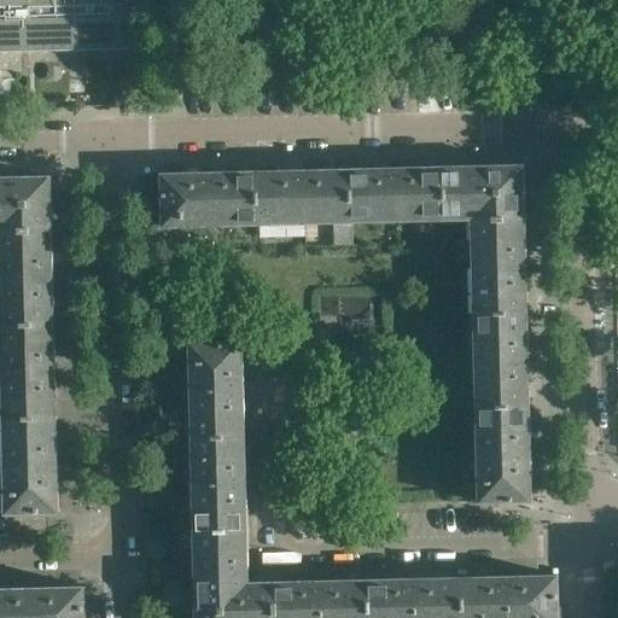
[(0,0),(0,52),(133,50),(130,0),(0,0)]
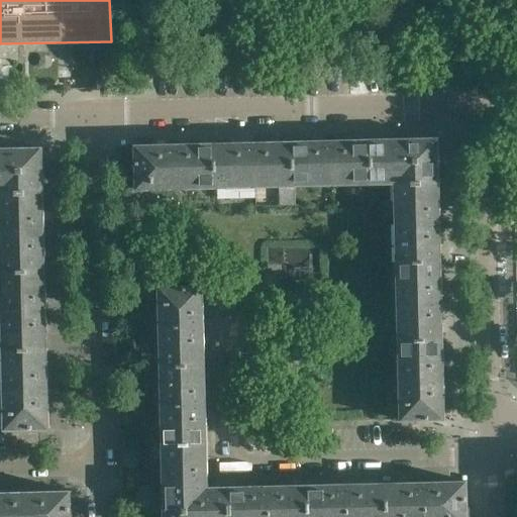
[(439,184),(438,138),(372,140),(373,185),(395,184),(395,185),(439,184)]
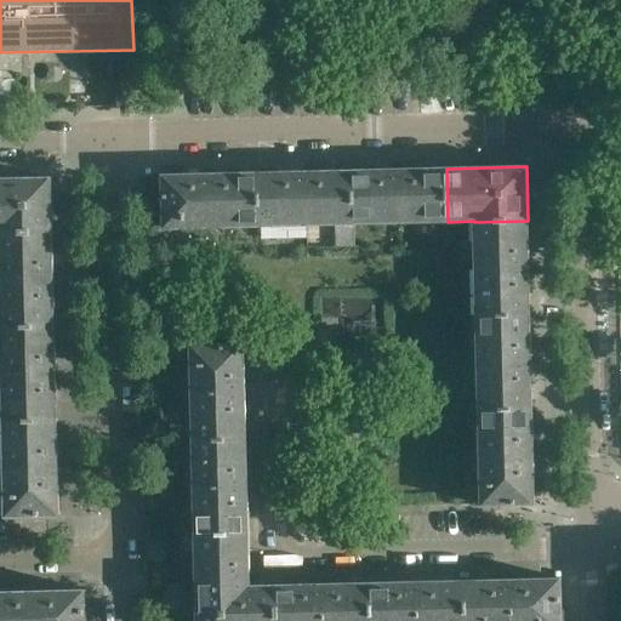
[(448,222),(446,169),(352,171),(354,224),(448,222)]
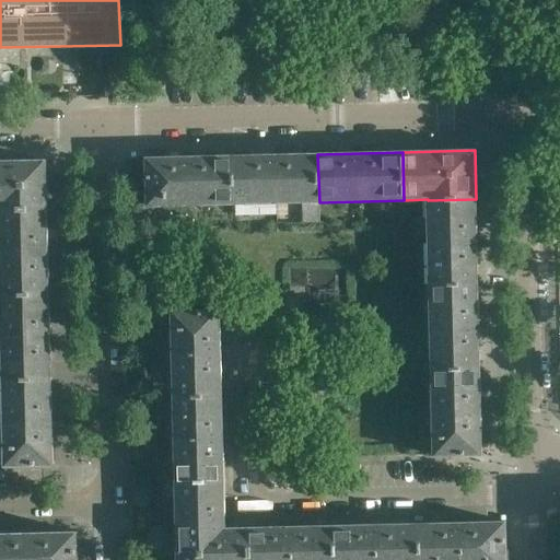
[(319,202),(317,154),(233,155),(234,203),(319,202)]
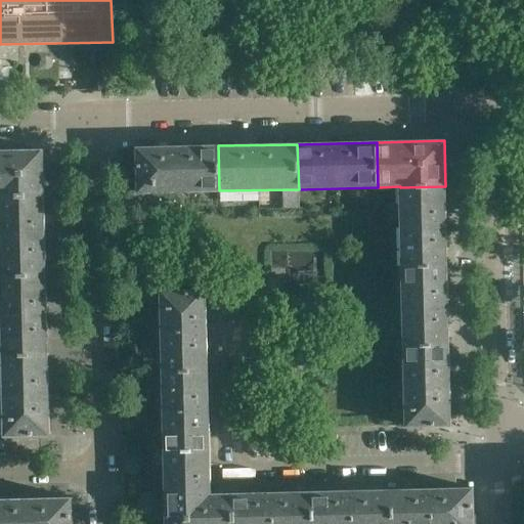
[(219,190),(218,145),(137,147),(138,192),(219,190)]
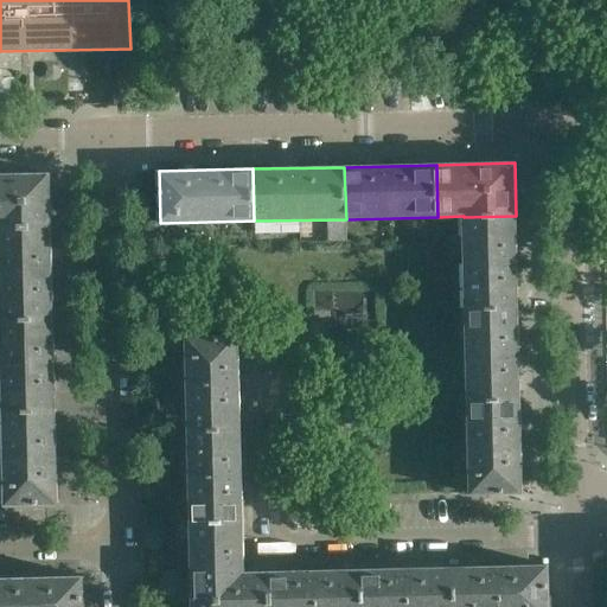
[(0,228),(51,227),(50,174),(0,174),(0,228)]
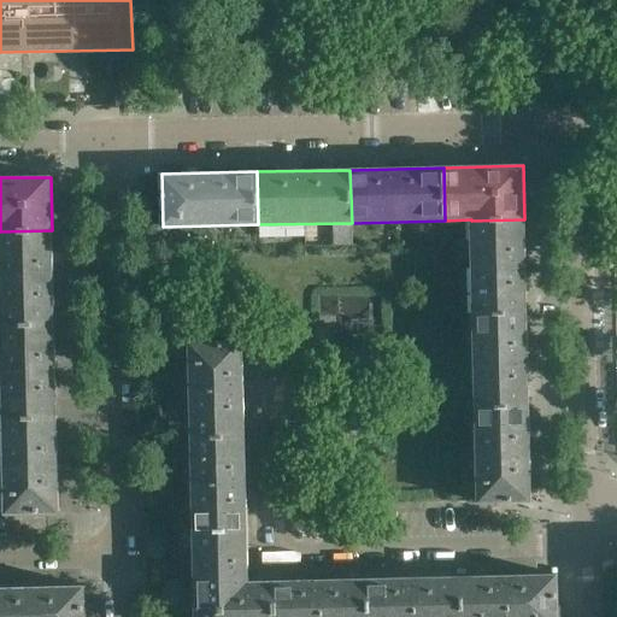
[(527,312),(524,219),(471,221),(474,313),(527,312)]
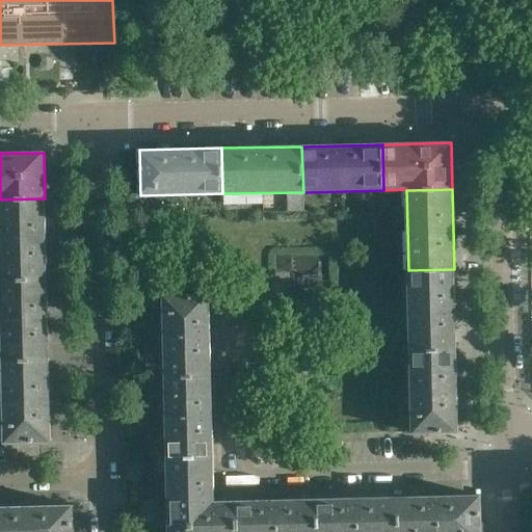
[(47,280),(45,198),(0,200),(0,227),(1,281),(47,280)]
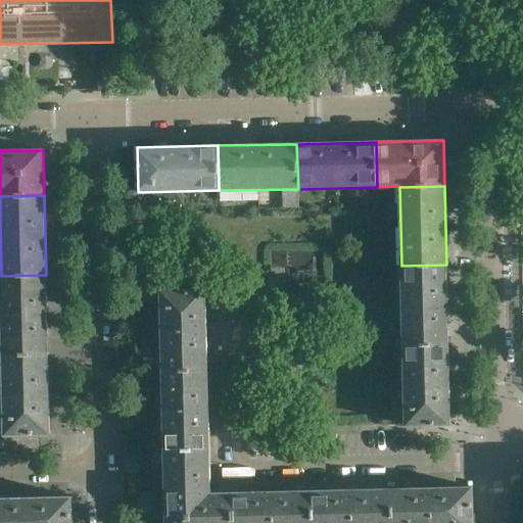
[(448,344),(446,265),(401,266),(403,345),(448,344)]
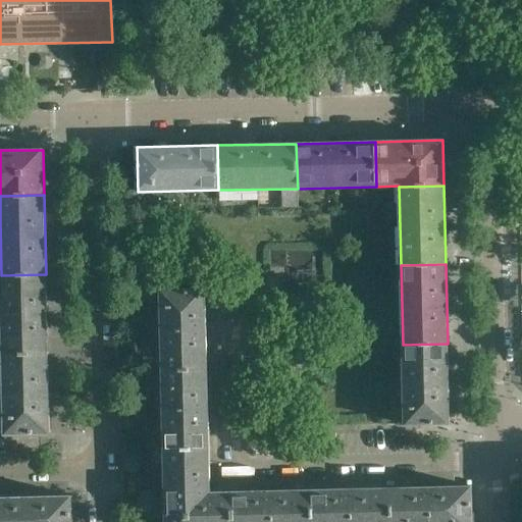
[(48,353),(46,274),(1,275),(3,354),(48,353)]
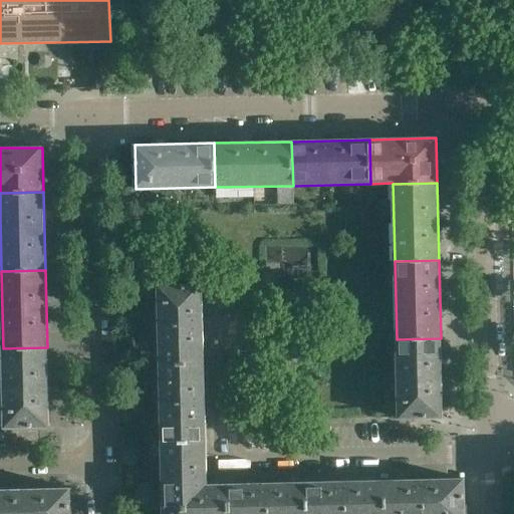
[(204,364),(202,284),(158,285),(160,365),(204,364)]
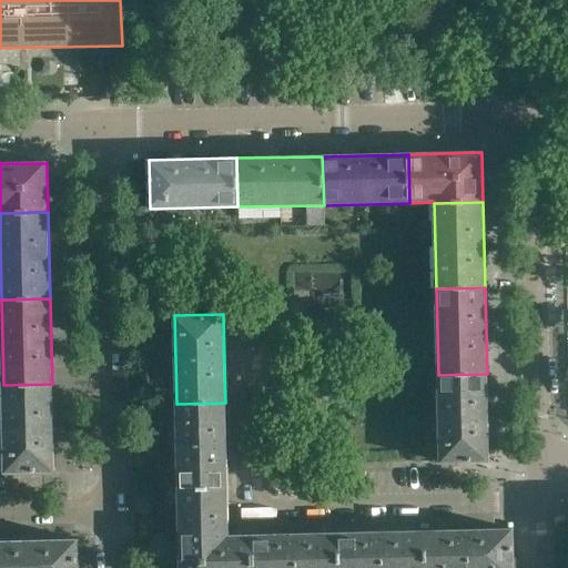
[(489,460),(487,392),(487,374),(438,375),(440,463),(489,460)]
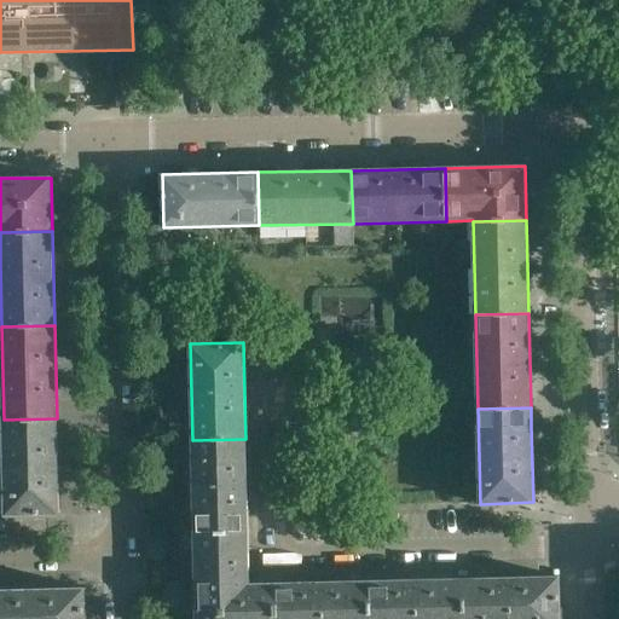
[(59,514),(57,437),(57,418),(4,420),(6,515),(59,514)]
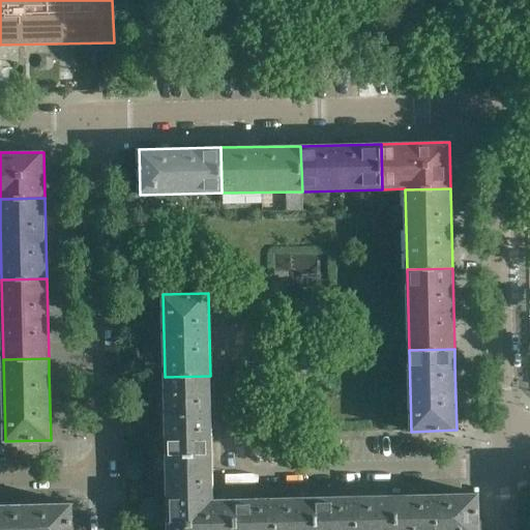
[(212,457),(210,376),(165,377),(167,458),(212,457)]
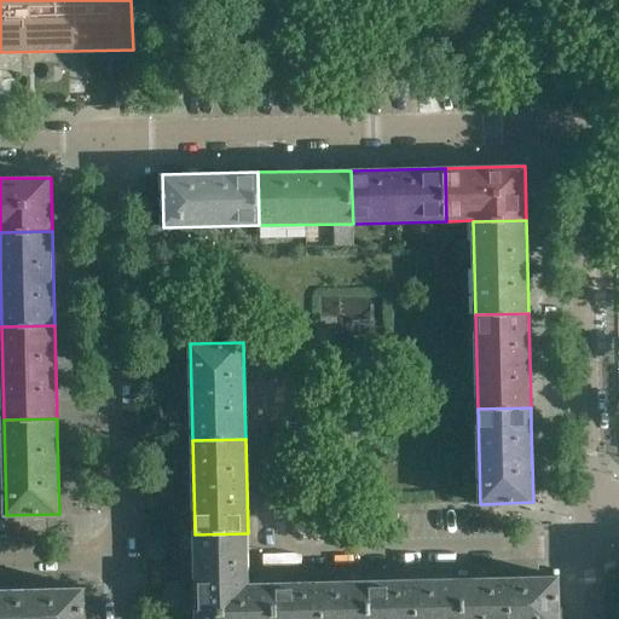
[(276,618),(276,583),(249,584),(248,533),(195,534),(196,618),(276,618)]
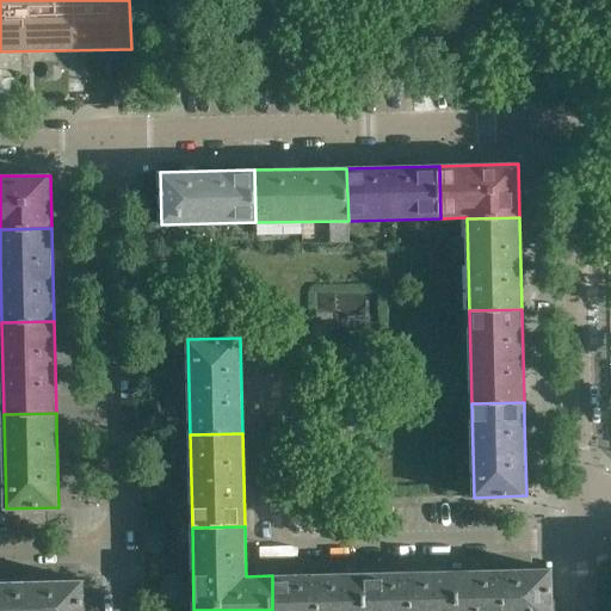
[(551,610),(551,569),(457,571),(457,610),(551,610)]
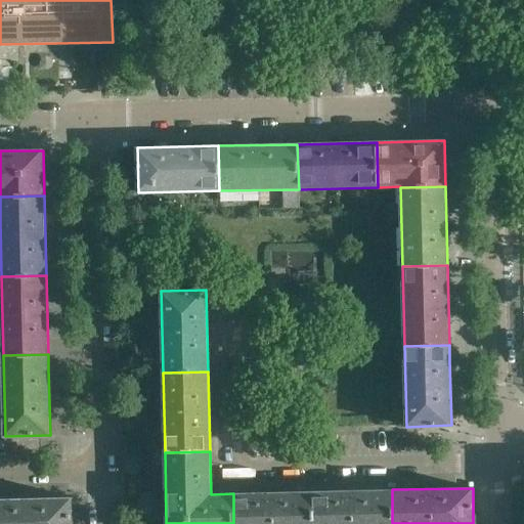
[(392,523),(392,489),(312,491),(312,523),(392,523)]
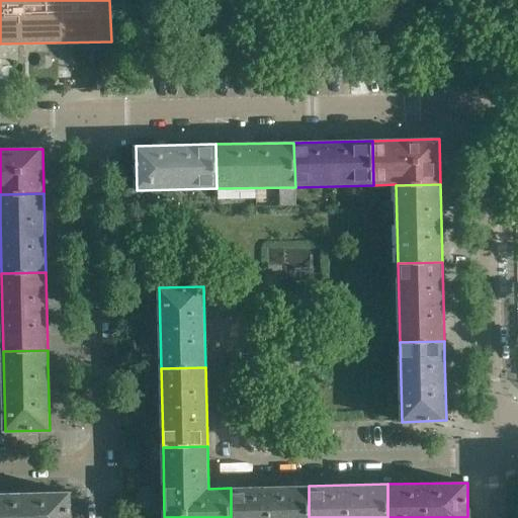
[(309,517),(309,486),(231,488),(231,517),(309,517)]
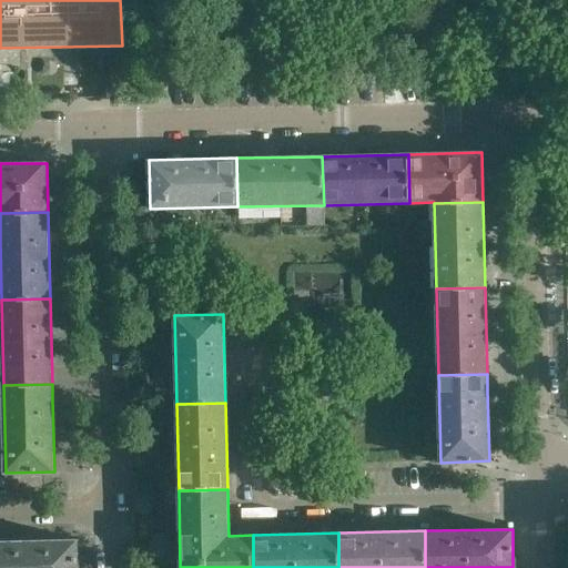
[(0,567),(78,567),(78,539),(0,540),(0,567)]
